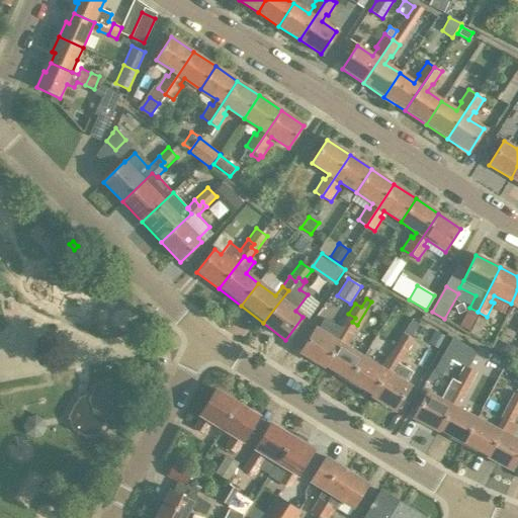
[(299,353),(324,368),(346,332),(351,335),(357,325),(352,322),(355,318),(348,314),(333,338),(316,328),(299,353)]
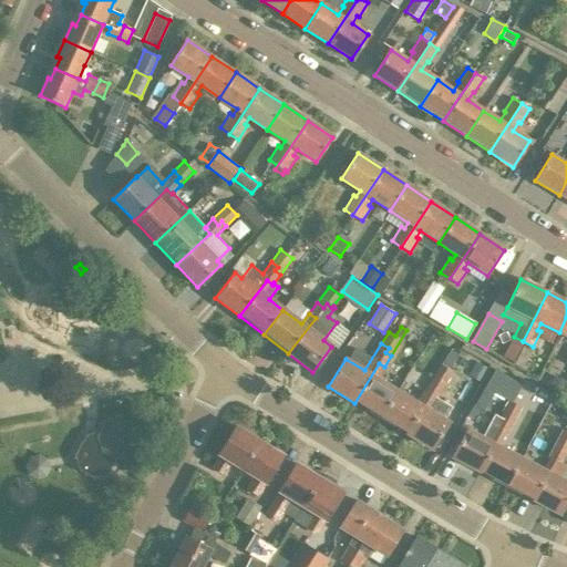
[(451,349),(431,381),(436,384),(440,380),(445,384),(452,373),(446,369),(456,353),(451,349)]
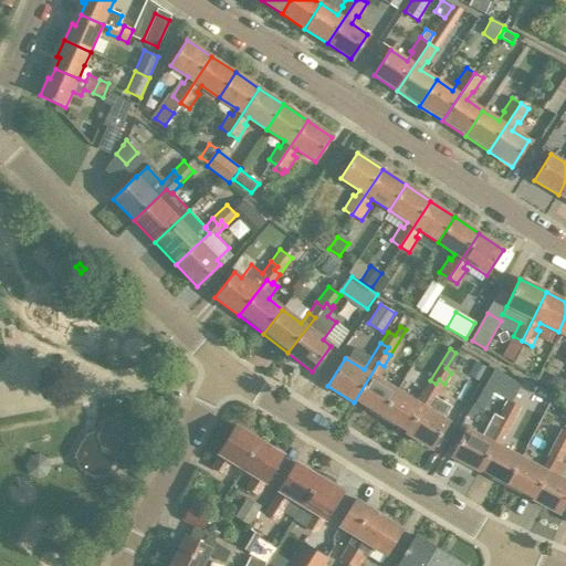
[(514,356),(512,360),(511,362),(512,362),(523,367),(525,362),(514,356)]
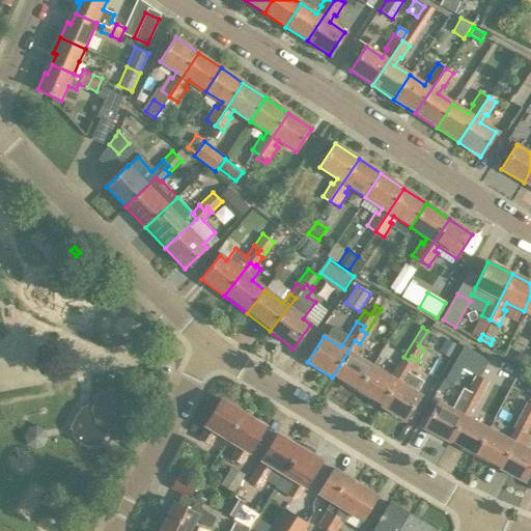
[(332,378),(356,392),(372,366),(353,354),(360,343),(355,340),(332,378)]
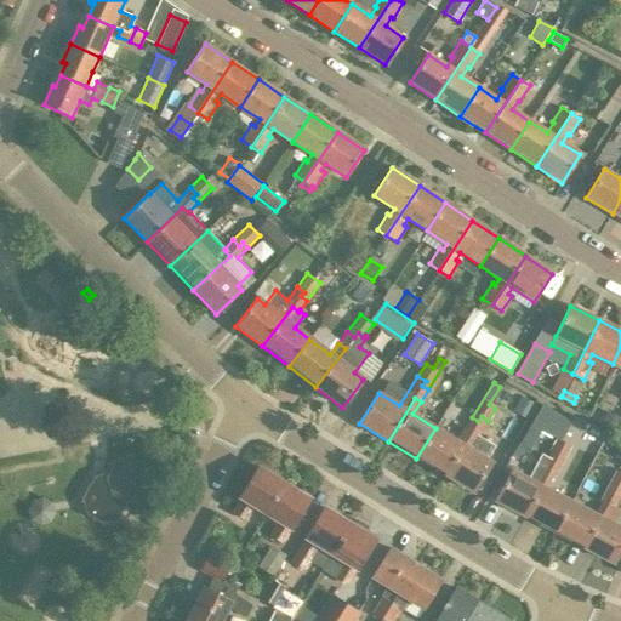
[(557,438),(556,439),(565,444),(565,443),(562,440),(574,422),(542,404),(516,449),(525,455),(540,429),(557,438)]
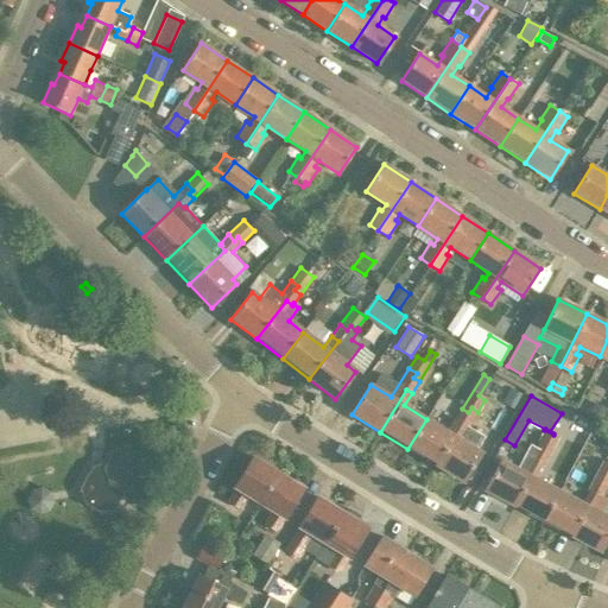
[(607,409),(597,404),(589,420),(600,426),(607,409)]
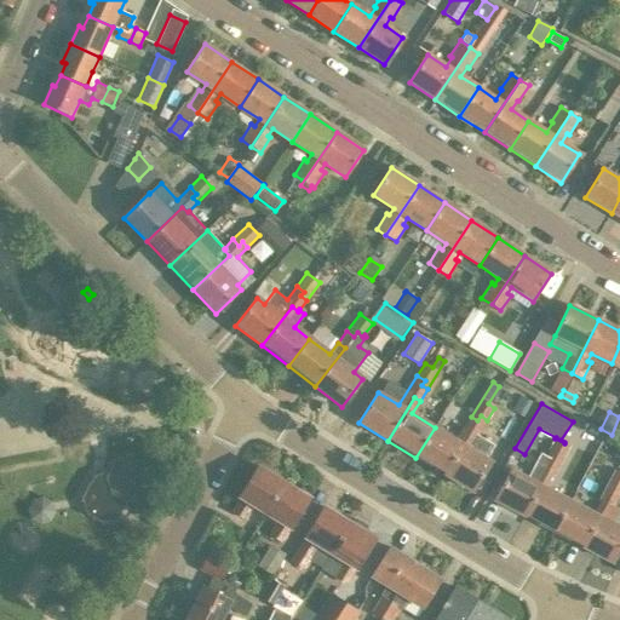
[(470,432),(443,476),(471,493),(491,463),(486,459),(494,445),(477,435),(487,420),(481,415),(477,420),(471,417),(464,428),(470,432)]
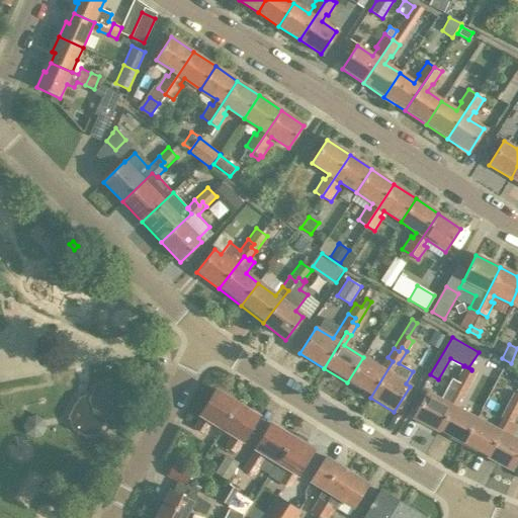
[(347,382),(370,398),(393,361),(387,357),(380,368),(363,357),(347,382)]
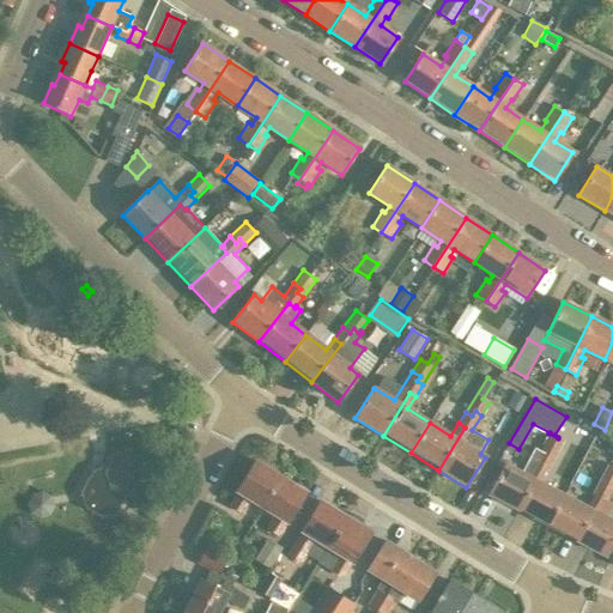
[(548,434),(542,445),(551,450),(548,455),(554,459),(565,441),(558,437),(558,438),(548,434)]
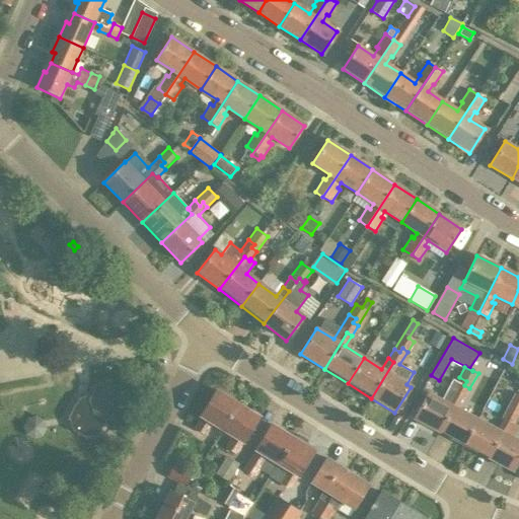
[(415,419),(439,432),(459,395),(464,398),(464,397),(469,388),(464,385),(466,381),(459,377),(457,381),(452,379),(441,400),(429,393),(415,419)]
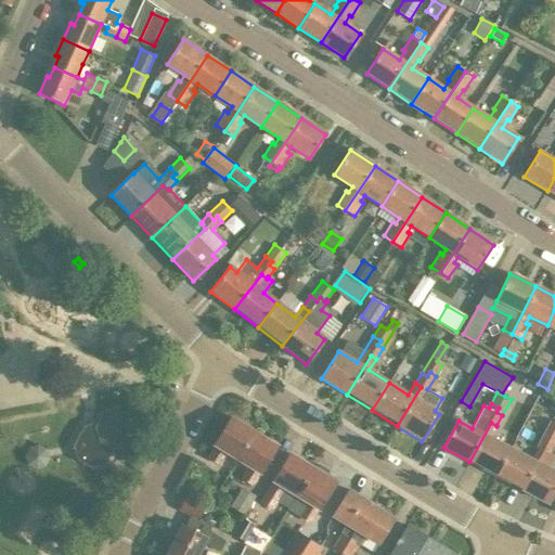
[(117,409),(100,414),(93,428),(80,431),(74,444),(78,461),(92,467),(106,464),(113,449),(127,444),(134,429),(130,416),(117,409)]
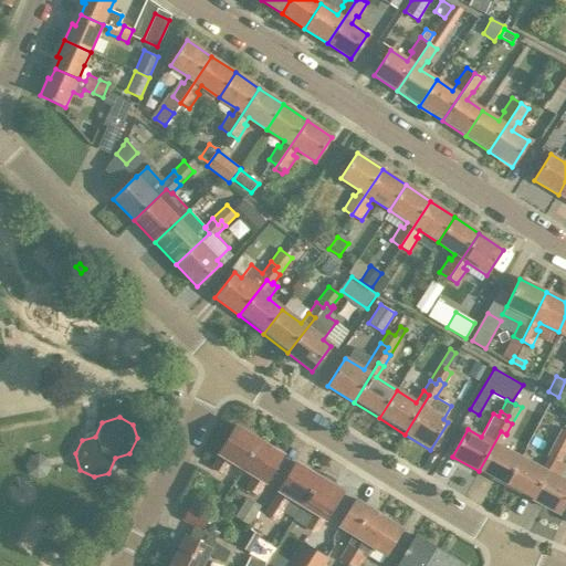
[(232,461),(242,468),(259,440),(237,426),(211,467),(223,474),(232,461)]
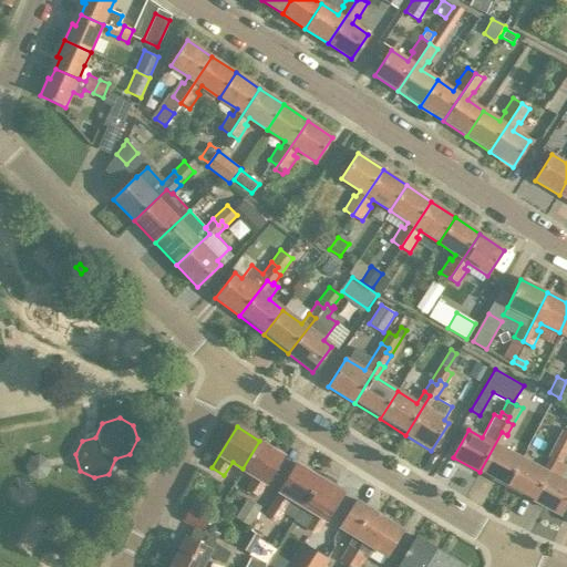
[(566,431),(563,429),(553,445),(560,450),(563,445),(566,447),(566,431)]
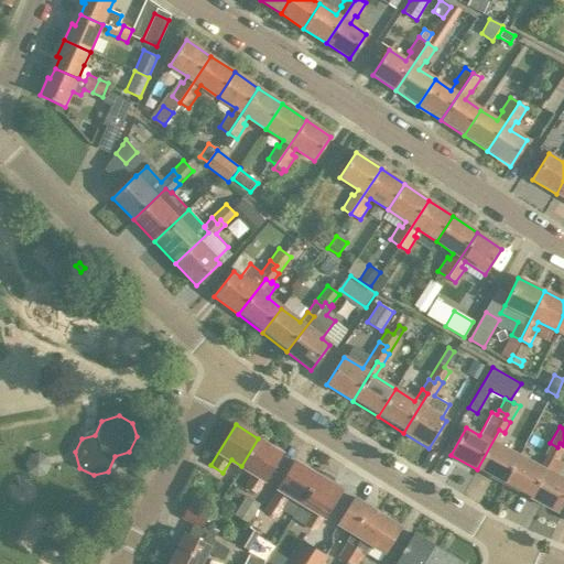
[(477,469),(503,484),(519,456),(501,447),(509,434),(505,432),(505,433),(499,430),(477,469)]
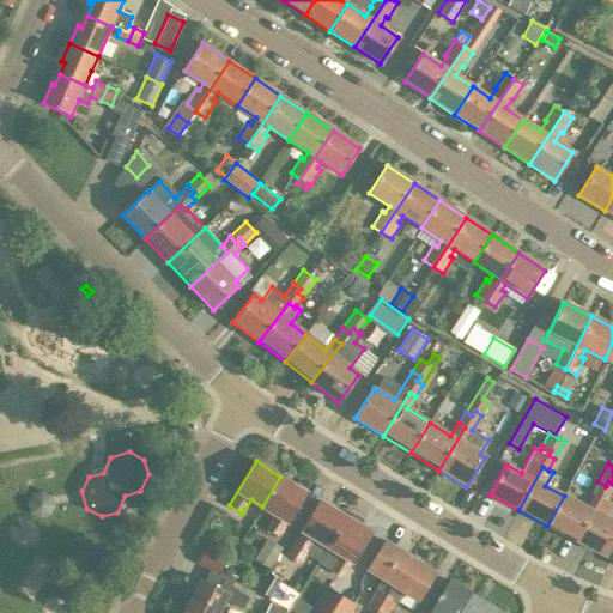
[(280,477),(262,507),(275,514),(266,528),(279,536),(307,493),(280,477)]
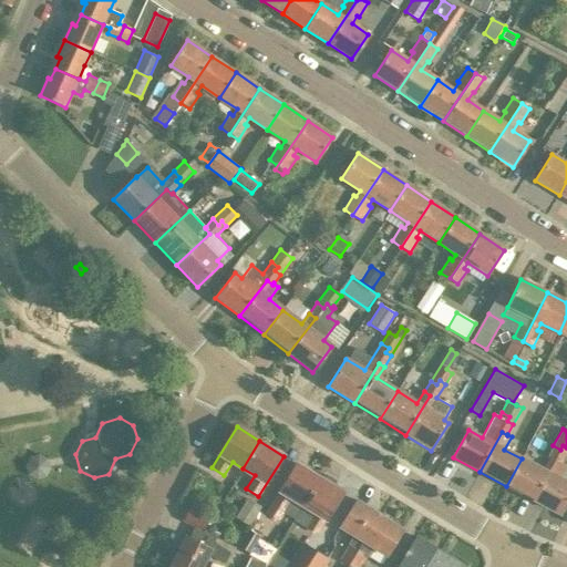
[(555,461),(533,501),(559,515),(566,501),(566,483),(560,480),(566,466),(566,465),(562,462),(566,452),(566,447),(563,445),(560,450),(553,445),(547,455),(549,456),(548,457),(555,461)]
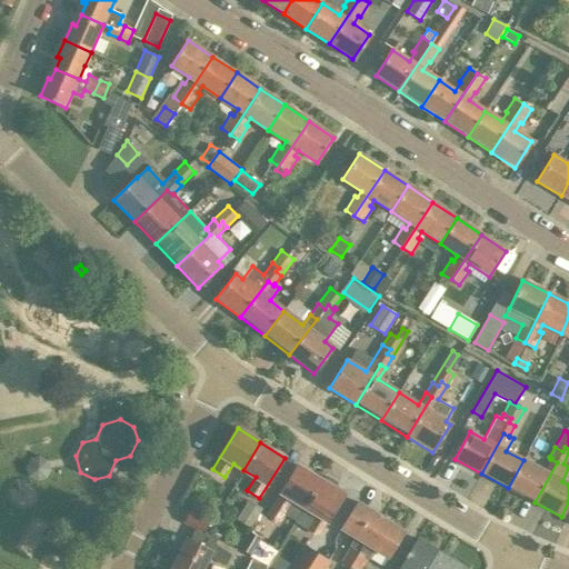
[(508,488),(535,502),(557,462),(550,459),(551,458),(549,457),(545,455),(538,468),(523,460),(508,488)]
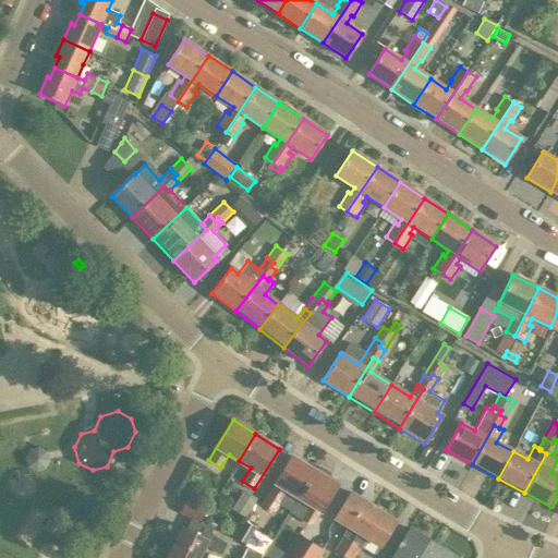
[(31,451),(26,459),(28,468),(36,471),(44,469),(48,460),(46,451),(40,449),(31,451)]
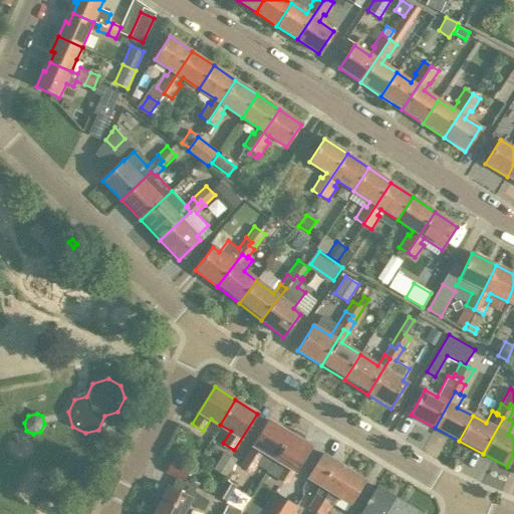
[(264,453),(274,459),(290,434),(268,421),(242,465),(253,472),(264,453)]
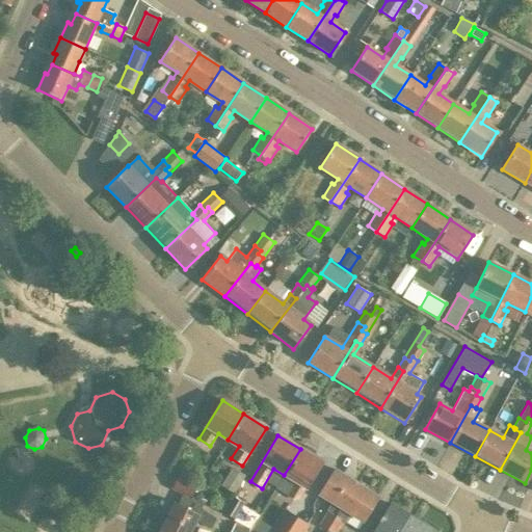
[(300,449),(284,475),(294,481),(287,494),(298,501),(322,462),(313,457),(314,452),(306,447),(301,450),(300,449)]
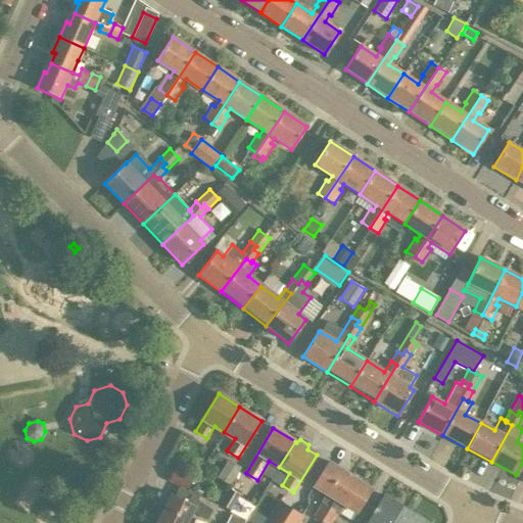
[(232,459),(225,476),(237,481),(244,464),(232,459)]
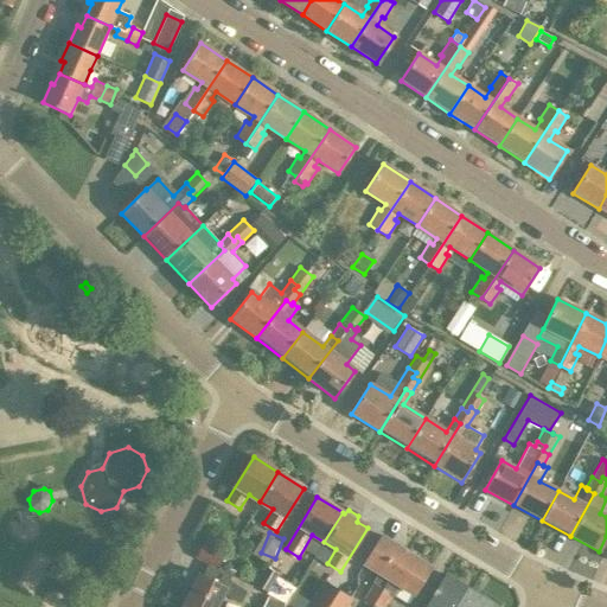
[(363,599),(372,604),(406,550),(381,535),(364,563),(377,572),(371,582),(372,583),(363,599)]
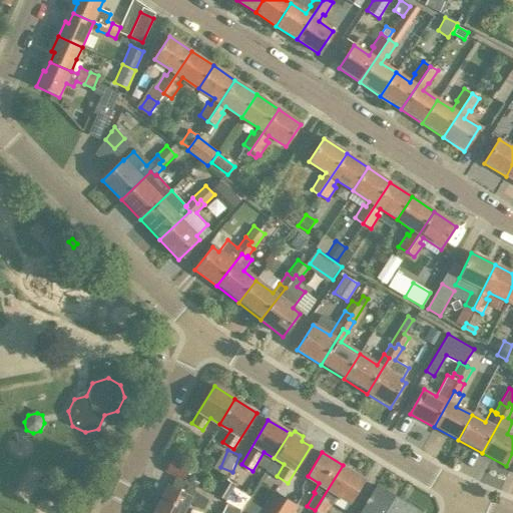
[(172,458),(165,472),(183,482),(190,467),(172,458)]
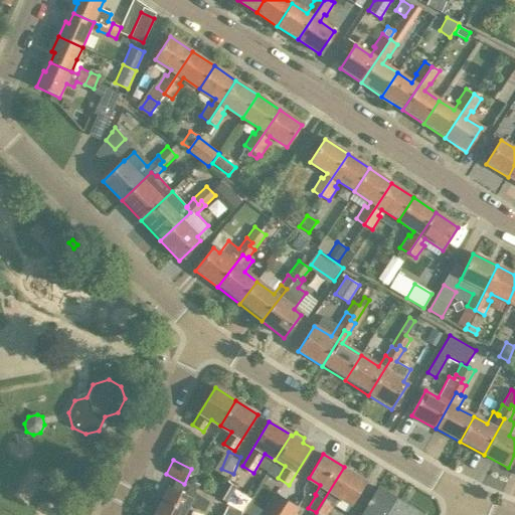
[(344,467),(316,512),(316,513),(314,514),(326,514),(332,506),(334,507),(340,497),(351,504),(366,480),(344,467)]
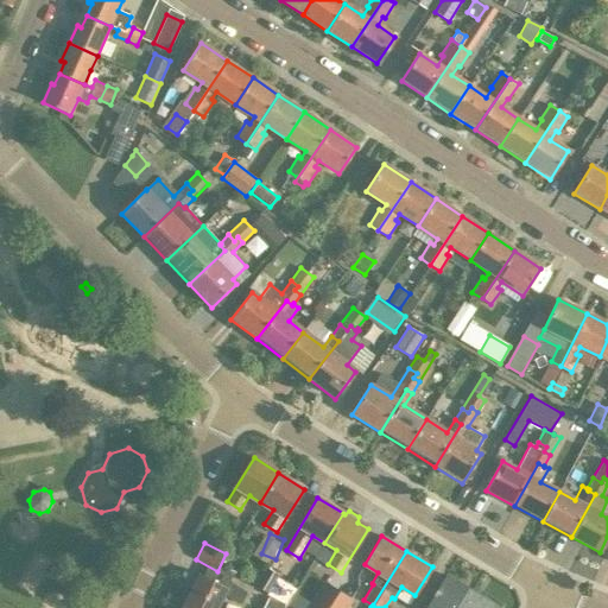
[(279,575),(266,567),(255,584),(268,593),(279,575)]
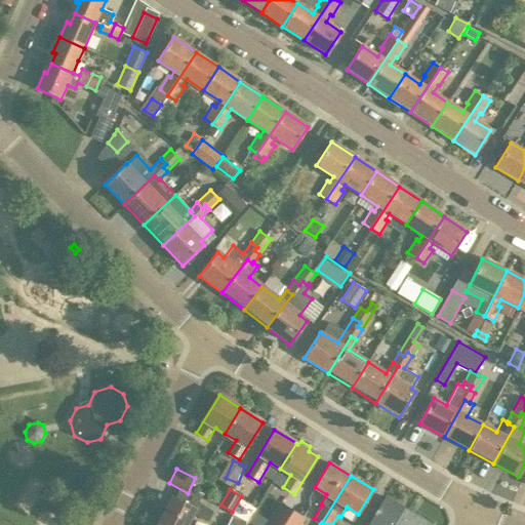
[(171,497),(159,521),(166,524),(187,524),(193,514),(208,521),(212,512),(197,505),(195,509),(171,497)]
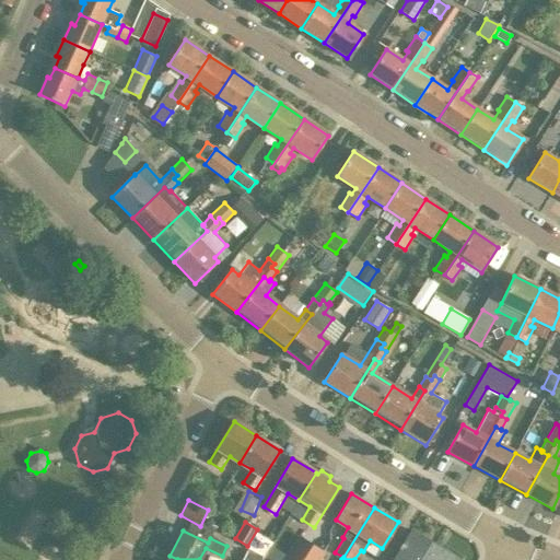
[(423,559),(433,545),(410,531),(391,559),(423,559)]
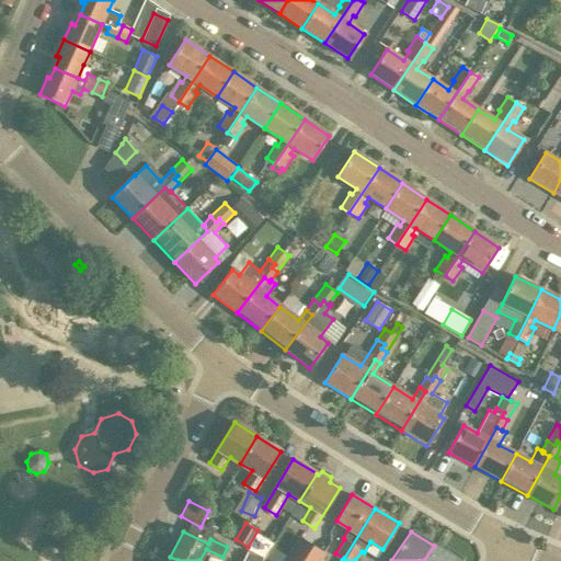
[(283,560),(301,560),(312,545),(299,536),(283,560)]
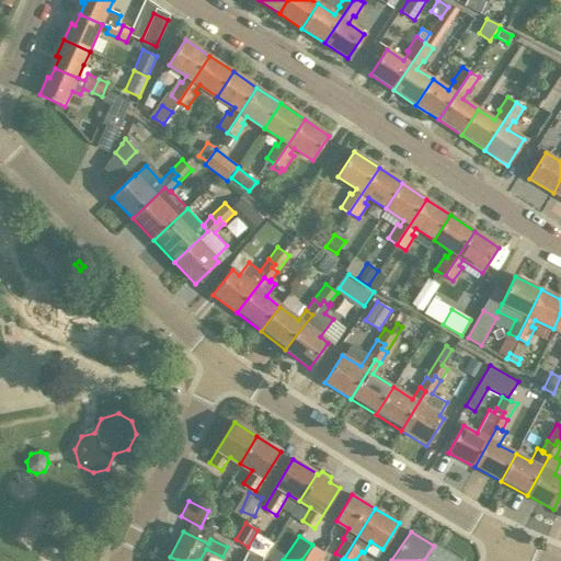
[(312,545),(301,560),(320,560),(325,553),(312,545)]
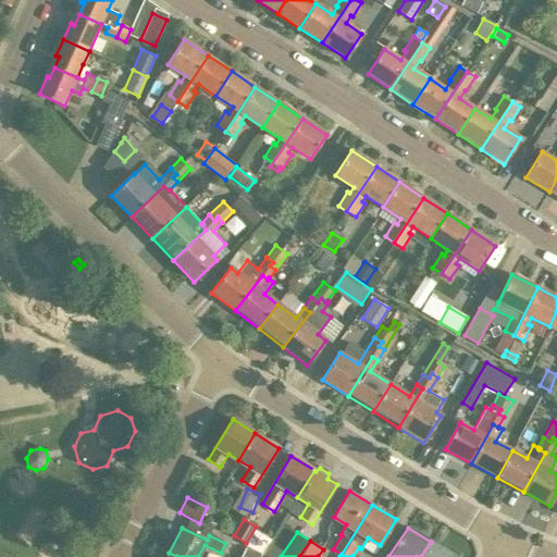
[(453,556),(454,556),(431,542),(421,556),(453,556)]
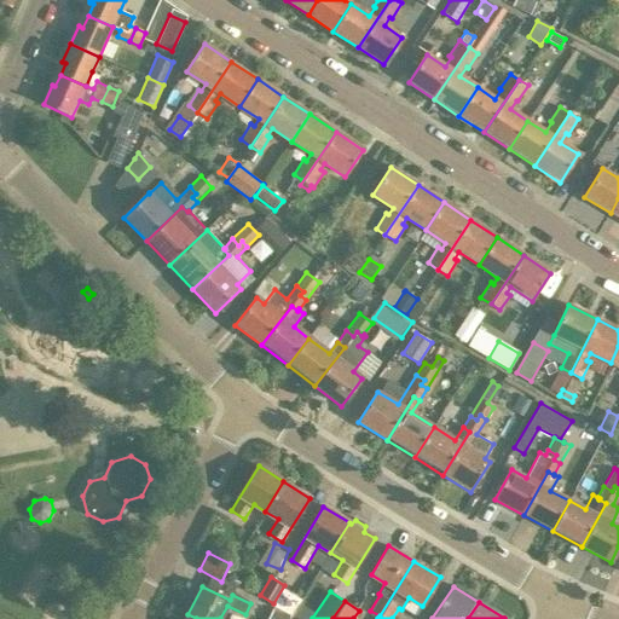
[(293,618),(273,608),(267,618),(293,618)]
